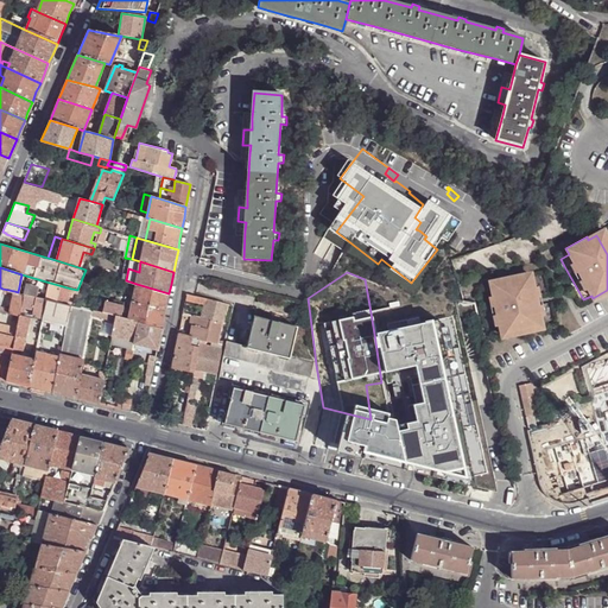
[(489,289),(492,296),(493,306),(495,315),(498,325),(500,334),(508,333),(510,336),(533,330),(532,327),(542,325),(539,315),(537,305),(536,297),(533,287),(531,276),(521,278),(521,274),(498,279),(499,286),(489,289)]
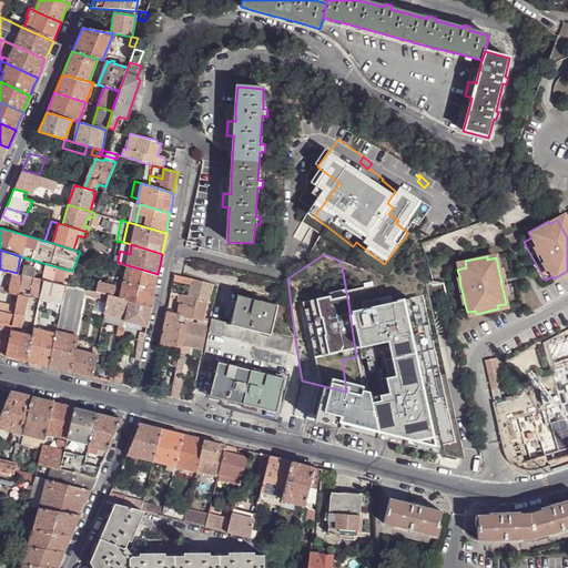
[(47,264),(43,280),(44,280),(62,284),(67,270),(47,264)]
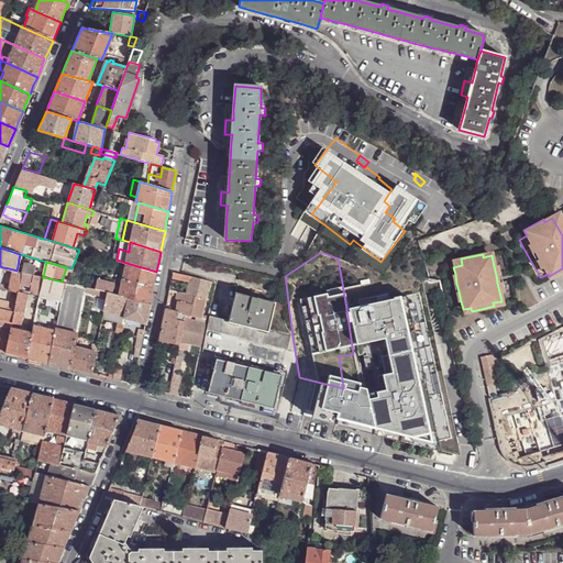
[(127,263),(119,296),(129,298),(151,302),(153,287),(156,272),(127,263)]
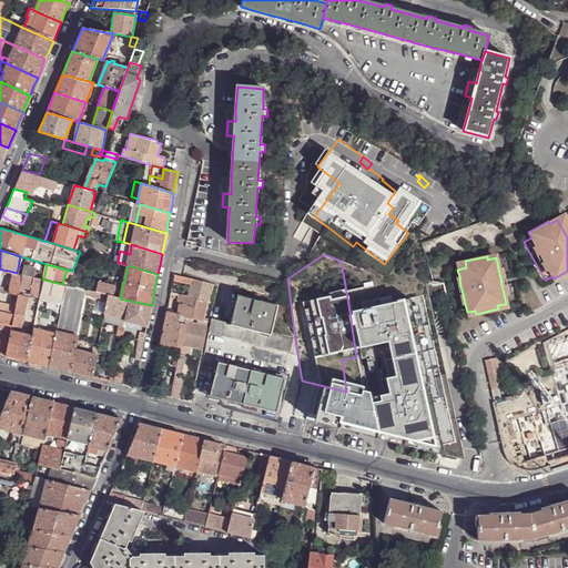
[(24,266),(22,274),(37,277),(37,274),(34,274),(36,269),(24,266)]
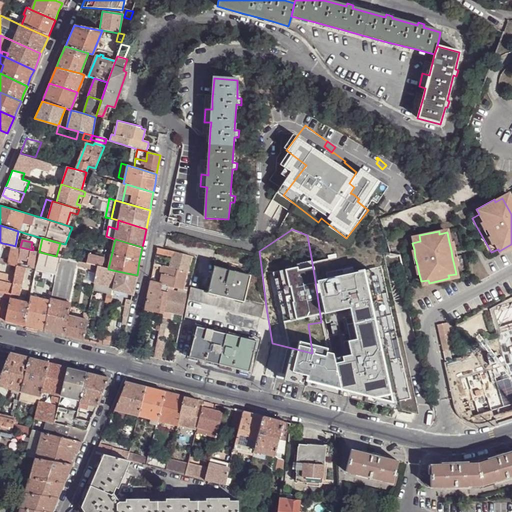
[(12,245),(9,262),(17,264),(18,258),(20,247),(15,246),(12,245)]
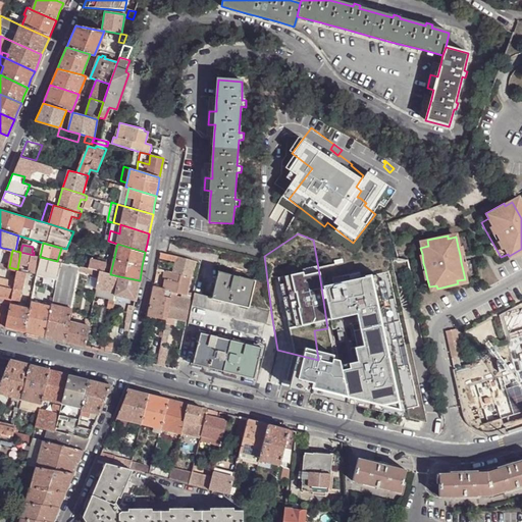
[(34,255),(20,252),(18,263),(28,266),(28,268),(30,269),(30,271),(37,273),(41,257),(40,257),(34,255)]
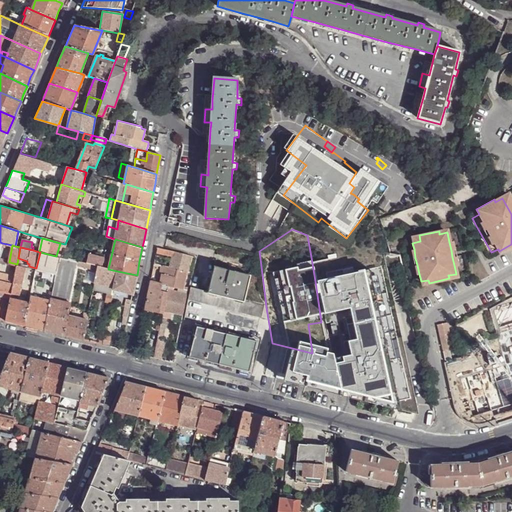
[(56,256),(40,252),(36,268),(56,273),(59,257),(56,256)]
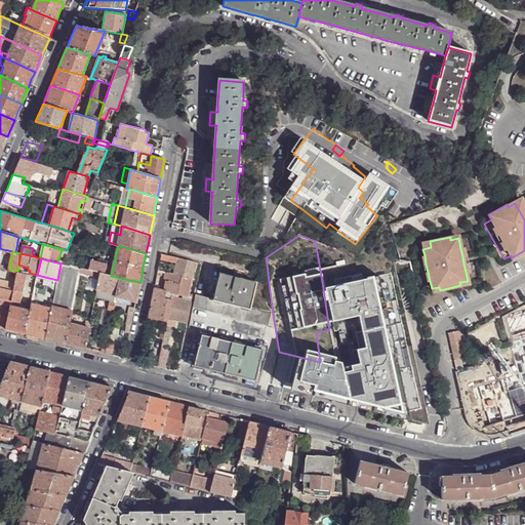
[(197,264),(179,258),(177,268),(175,276),(192,279),(193,280),(197,264)]
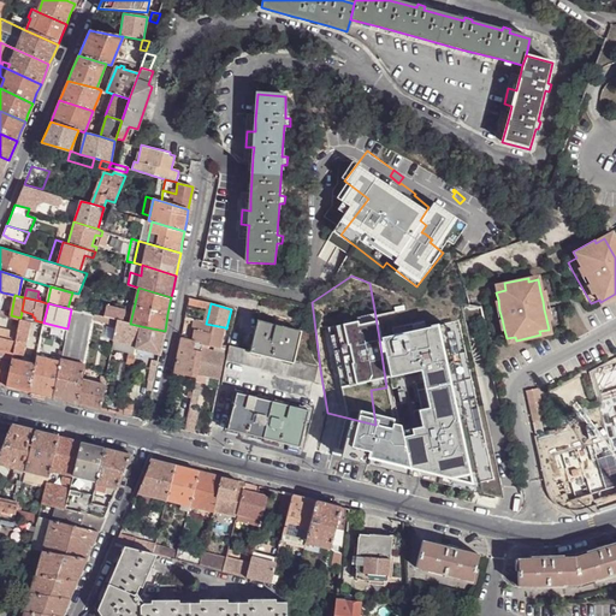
[(96,306),(95,315),(102,317),(111,319),(118,320),(123,321),(125,311),(107,306),(106,308),(96,306)]
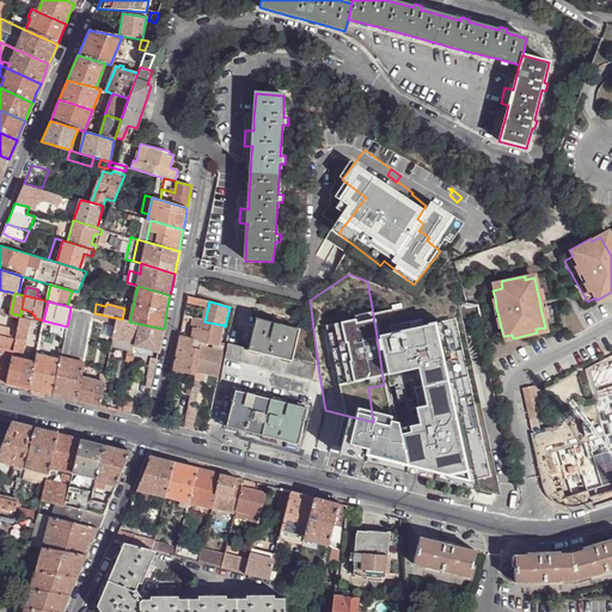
[(396,304),(372,307),(377,336),(387,335),(387,331),(393,330),(410,328),(410,331),(411,331),(411,328),(414,328),(412,319),(411,319),(407,320),(402,312),(398,312),(396,304)]
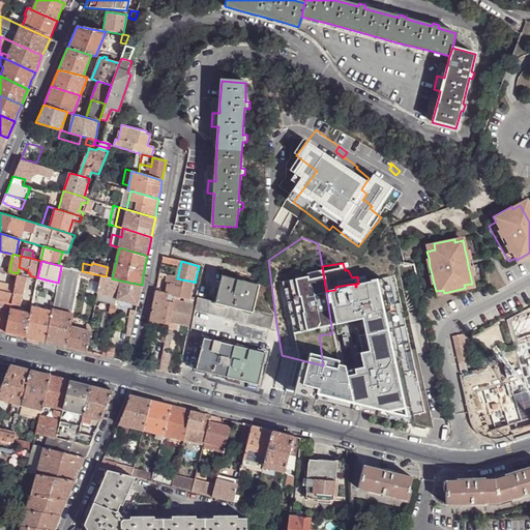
[(373,295),(377,294),(373,276),(370,263),(360,270),(361,273),(356,274),(356,276),(357,276),(358,284),(356,284),(356,287),(370,285),(373,295)]
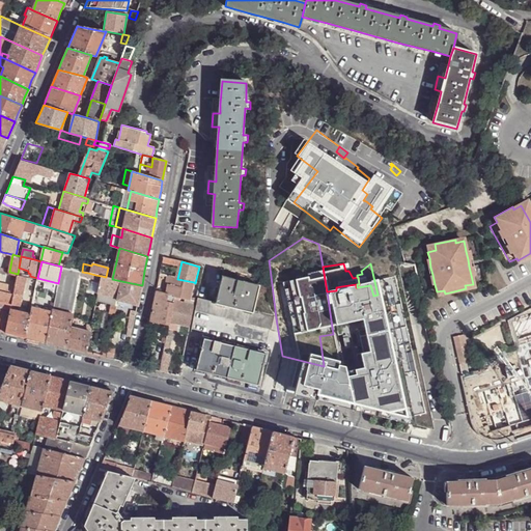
[(62,267),(61,267),(58,283),(53,309),(73,314),(81,276),(82,272),(62,267)]
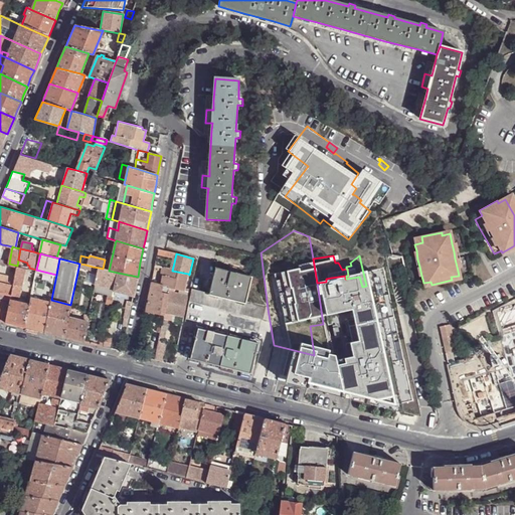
[(14,278),(13,286),(11,294),(10,298),(13,299),(14,296),(17,297),(17,298),(19,298),(25,269),(17,267),(14,278)]
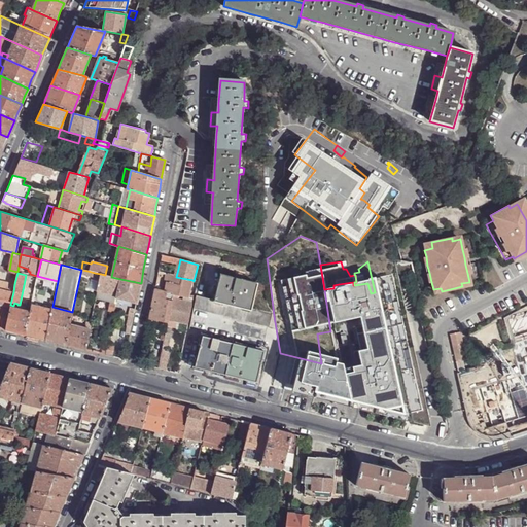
[(105,275),(101,274),(100,278),(97,291),(117,296),(120,279),(111,277),(105,275)]
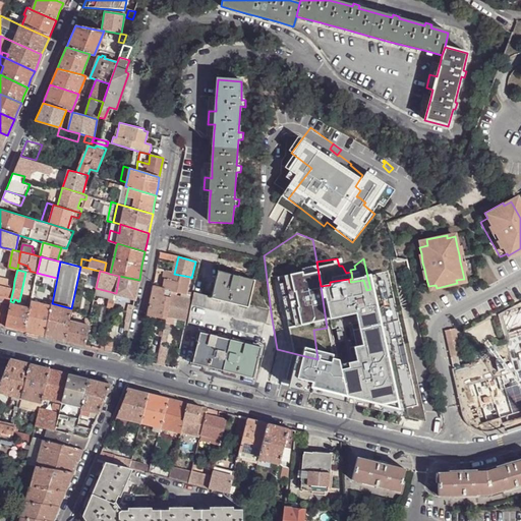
[(269,311),(248,306),(254,281),(239,277),(240,273),(233,271),(233,275),(218,272),(212,296),(194,292),(191,305),(267,325),(269,311)]
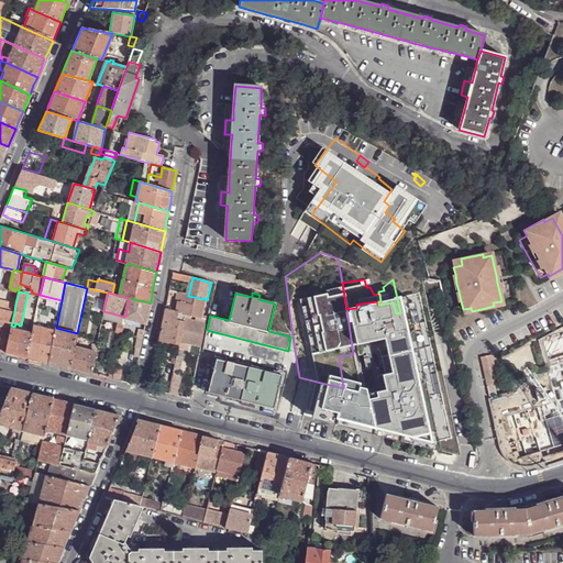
[(201,318),(206,299),(188,296),(183,294),(180,305),(178,312),(201,318)]
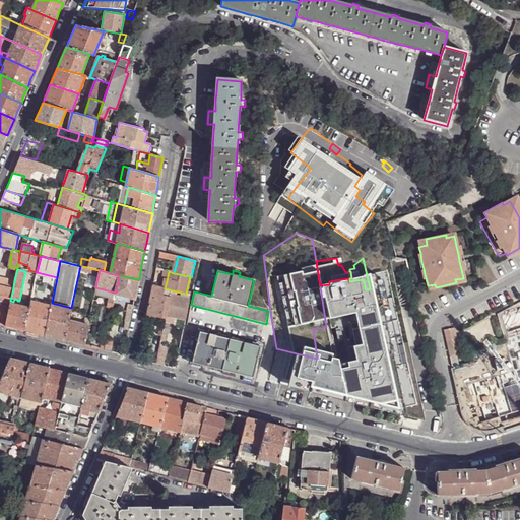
[(139,279),(119,275),(116,293),(115,294),(135,299),(139,279)]
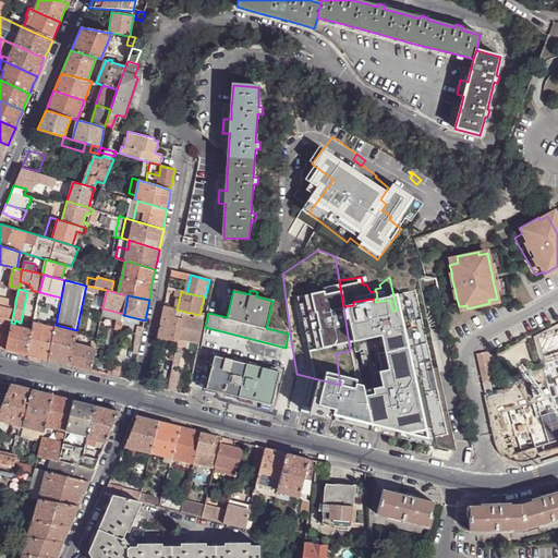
[(0,298),(0,305),(14,310),(15,301),(0,298)]
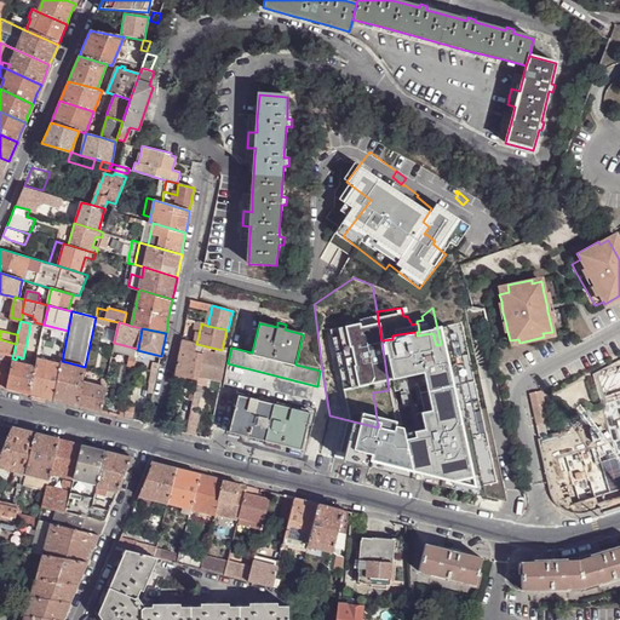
[(16,344),(0,339),(0,350),(13,354),(16,344)]
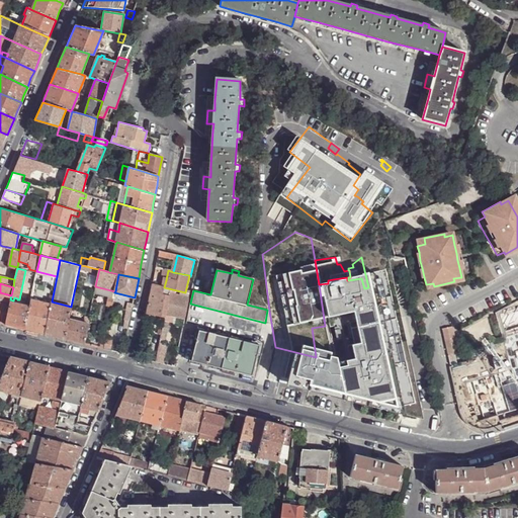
[(163,294),(164,287),(153,284),(147,314),(149,315),(165,318),(169,295),(163,294)]
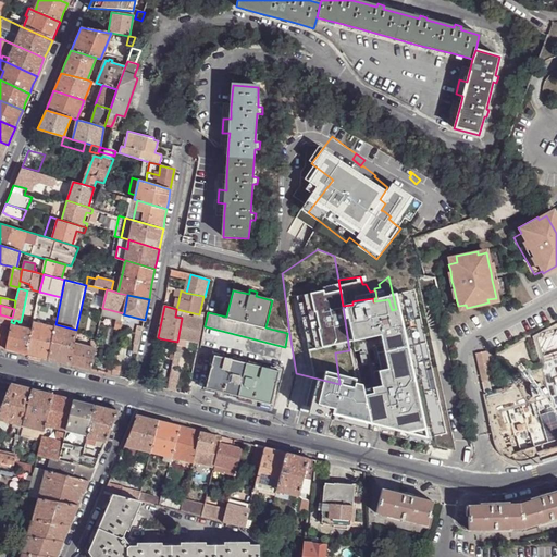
[(124,313),(102,308),(101,314),(116,318),(122,319),(123,314),(124,313)]
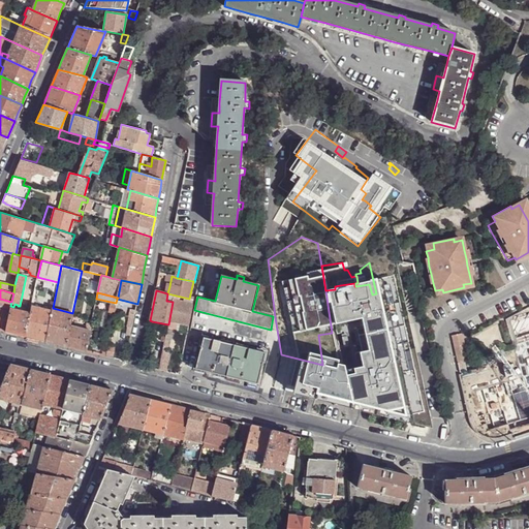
[(177,330),(178,323),(189,325),(193,305),(174,301),(173,302),(168,324),(165,343),(170,344),(174,329),(177,330)]
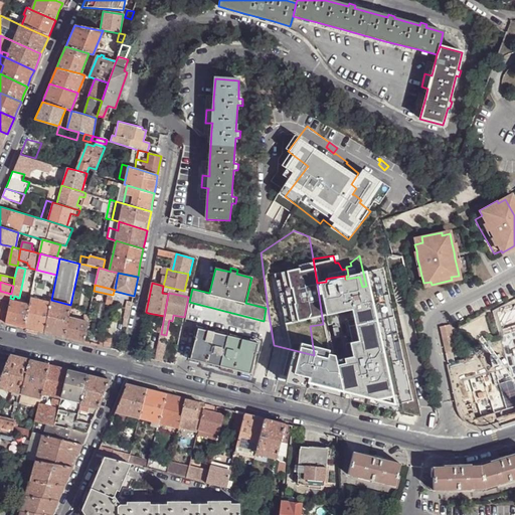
[(370,302),(377,332),(387,329),(388,328),(387,322),(382,303),(387,302),(386,296),(369,300),(370,302)]
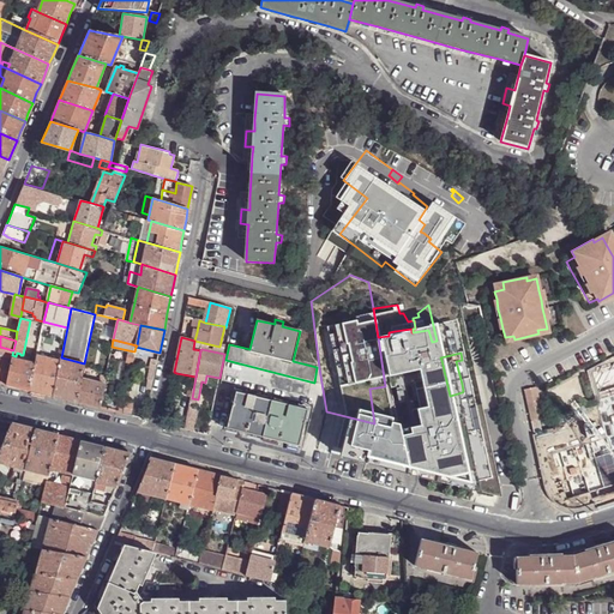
[(12,359),(0,355),(0,381),(6,384),(12,359)]
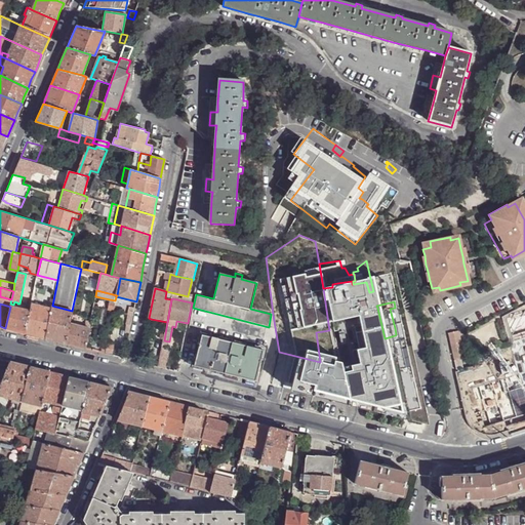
[(51,308),(31,304),(30,311),(25,333),(35,336),(45,338),(51,308)]
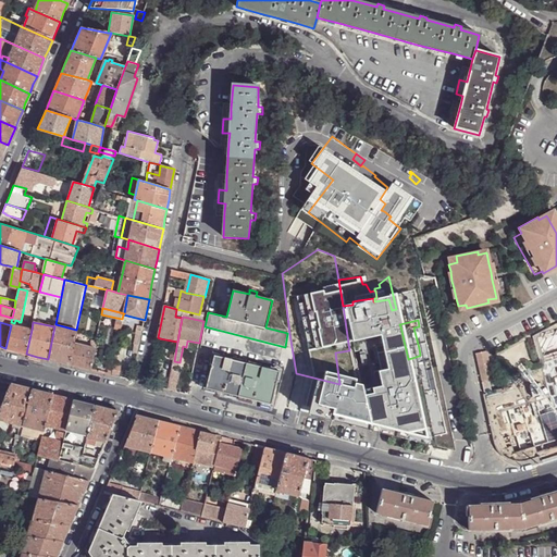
[(76,330),(56,324),(54,326),(48,359),(59,362),(69,364),(74,343),(76,330)]
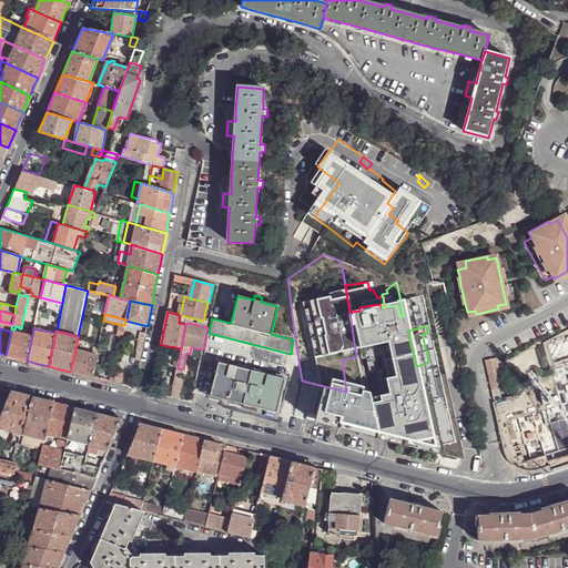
[(32,336),(11,332),(6,355),(18,358),(27,361),(32,336)]
